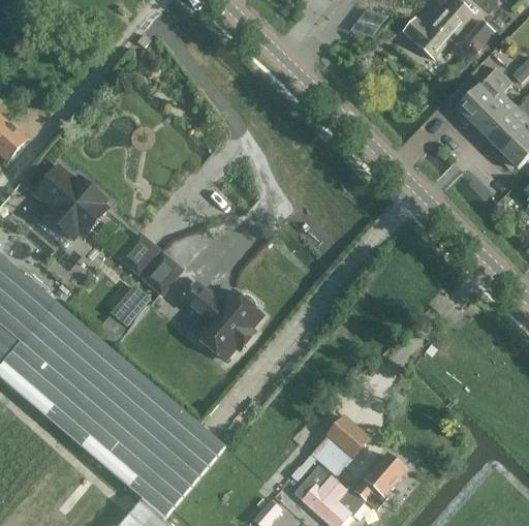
[(435,59),(475,12),(468,7),(471,4),(466,0),(453,0),(429,28),(416,17),(404,31),(416,41),(415,42),(435,59)]
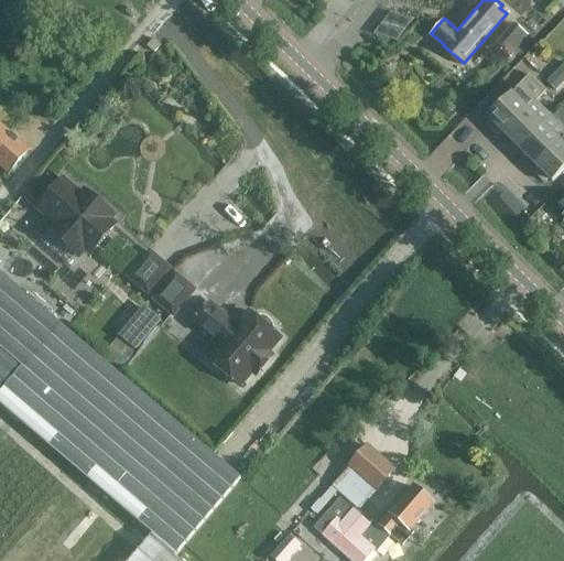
[(513,46),(530,32),(522,22),(505,38),(513,46)]
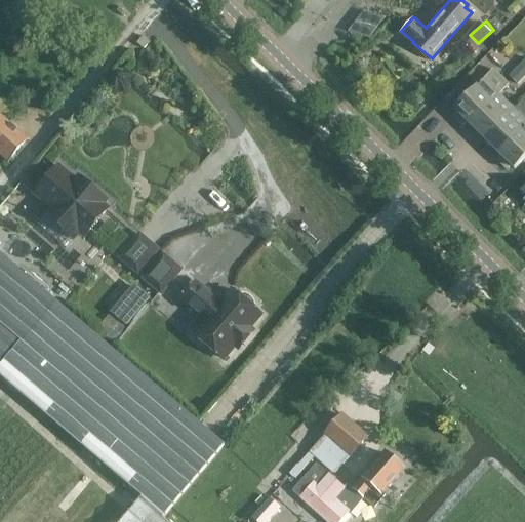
[(517,81),(524,72),(524,59),(511,75),(517,81)]
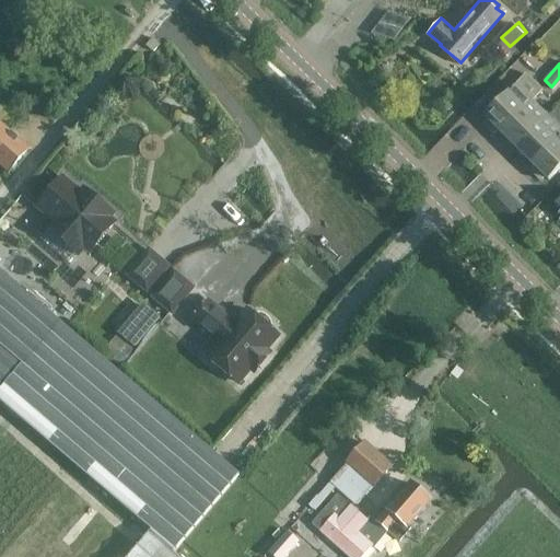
[(500,129),(532,97),(533,99),(543,88),(526,71),(485,114),(500,129)]
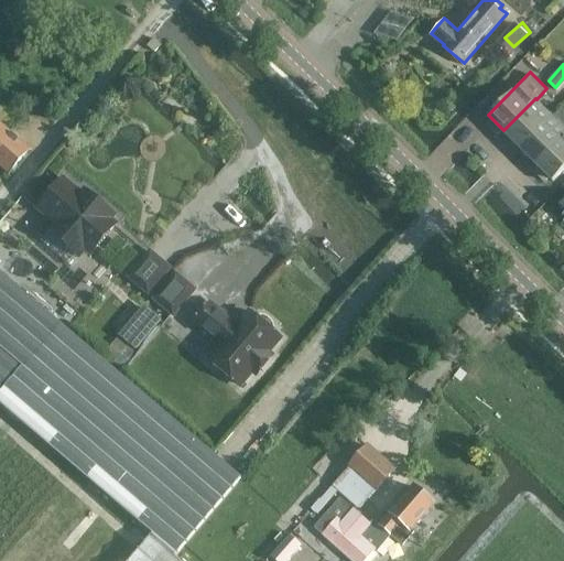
[(552,115),(537,99),(535,98),(503,130),(520,147),(552,115)]
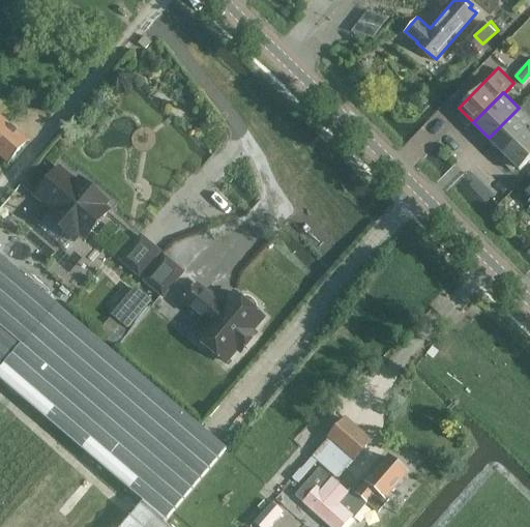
[(504,153),(529,126),(529,99),(529,98),(519,108),(489,138),(504,153)]
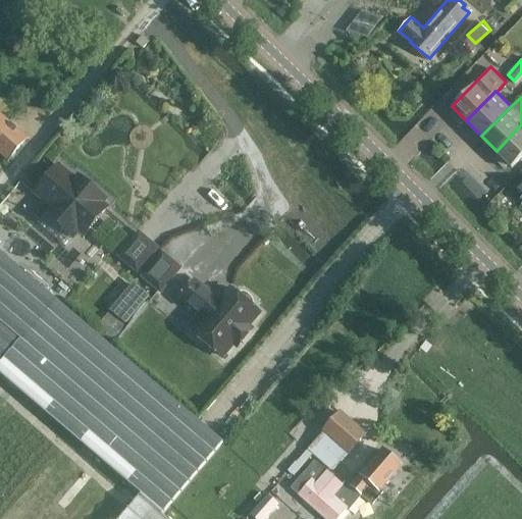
[(29,137),(0,112),(0,150),(9,159),(29,137)]
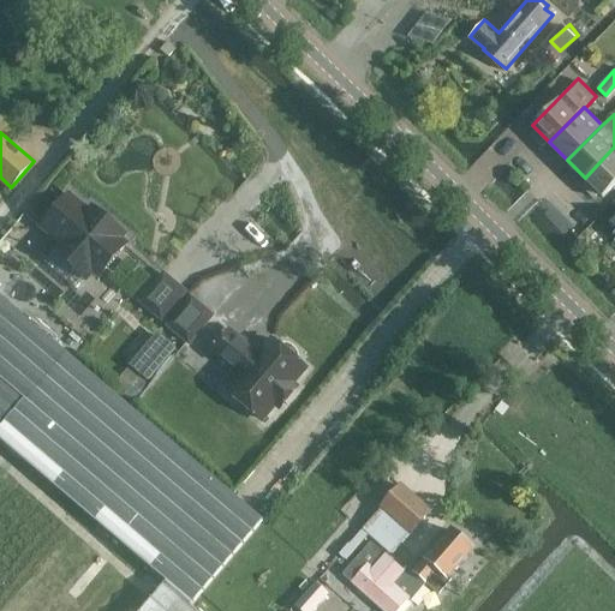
[(603,196),(614,183),(614,147),(585,178),(603,196)]
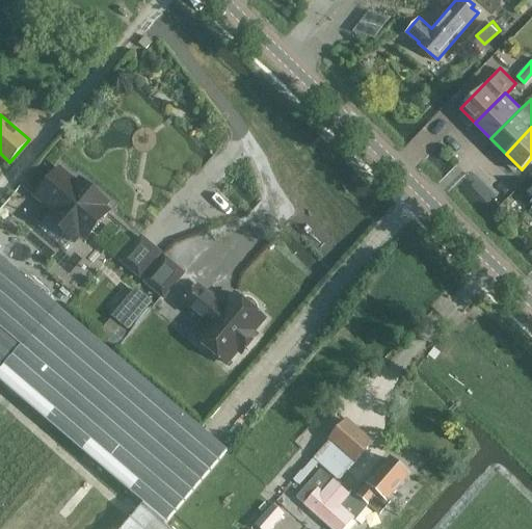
[(60,166),(35,195),(52,209),(47,215),(76,240),(81,234),(85,238),(110,209),(106,205),(108,202),(79,177),(77,180),(60,166)]
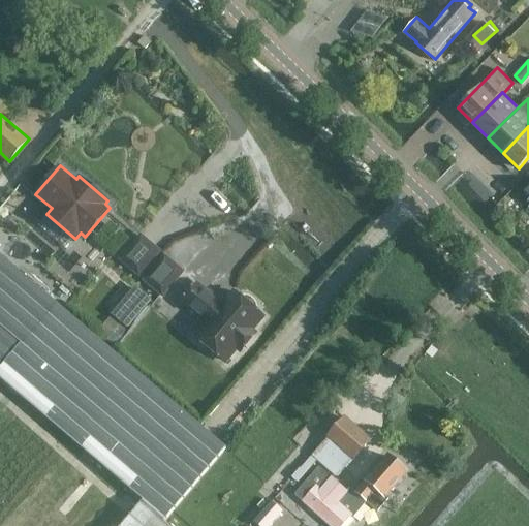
[(122,257),(139,272),(158,249),(142,235),(122,257)]
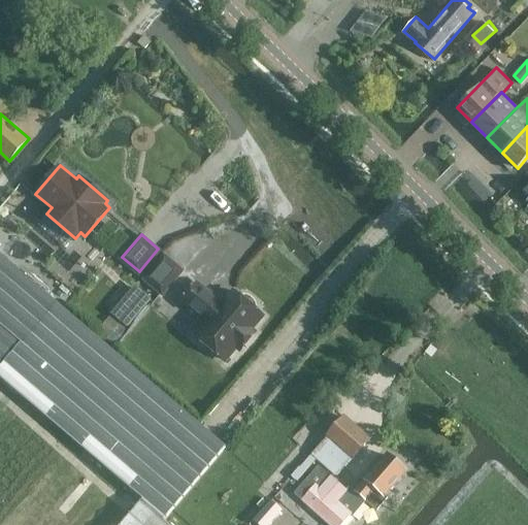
[(182,268),(164,254),(145,276),(162,292),(182,268)]
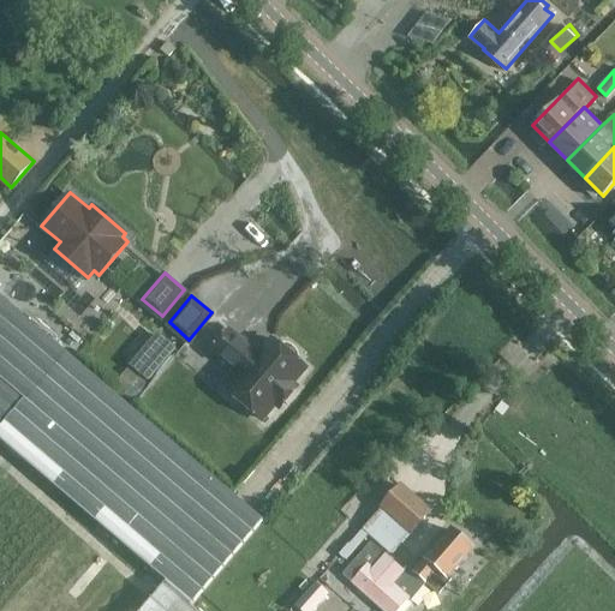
[(123,372),(144,389),(180,345),(159,327),(123,372)]
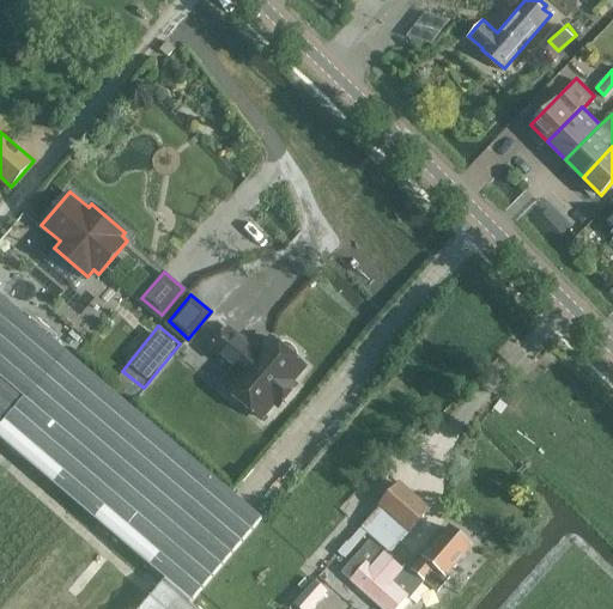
[(274,400),(279,403),(296,383),(291,379),(304,364),(298,359),(298,354),(297,349),(295,346),(291,343),(287,341),(283,341),(278,341),(272,336),(263,346),(262,346),(261,345),(255,345),(253,347),(229,327),(212,347),(242,372),(229,388),(261,415),(274,400)]
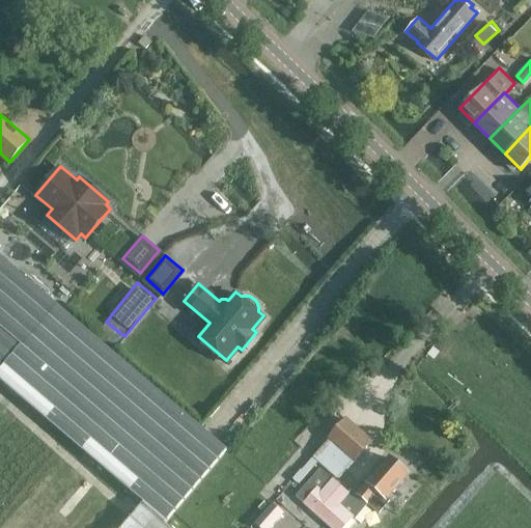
[(338,477),(371,440),(346,418),(313,455),(338,477)]
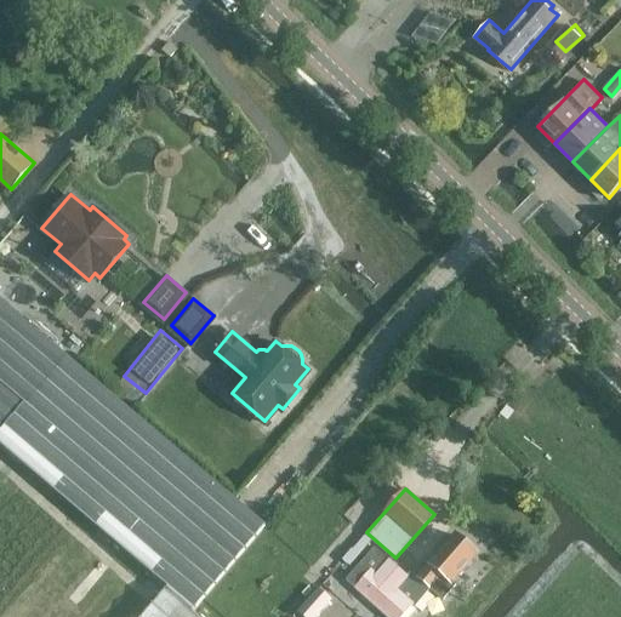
[(453,578),(477,550),(456,532),(417,577),(410,571),(405,577),(387,561),(391,558),(382,550),(376,558),(379,559),(355,586),(389,616),(398,616),(412,601),(415,605),(432,586),(444,596),(456,582),(453,578)]
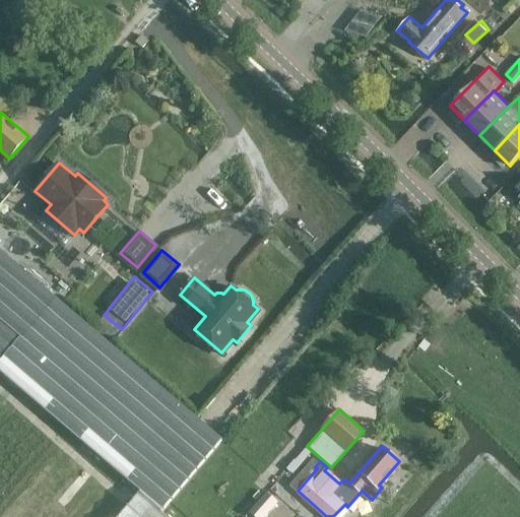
[(311,467),(318,459),(305,447),(287,467),(298,476),(308,464),(311,467)]
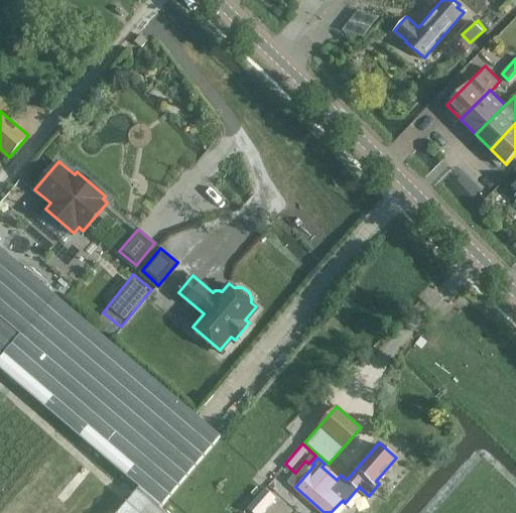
[(248,506),(255,512),(260,512),(275,496),(265,487),(248,506)]
